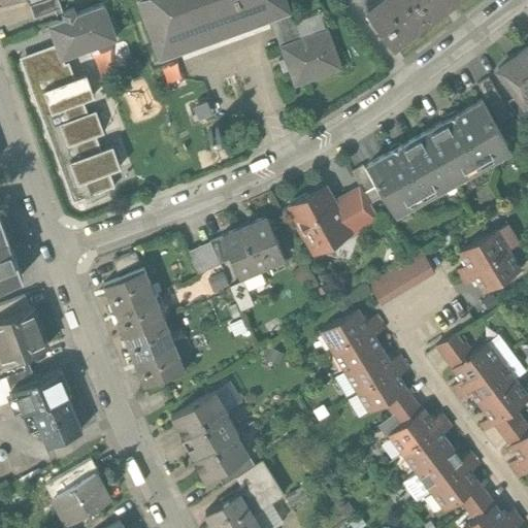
[(57,0),(45,0),(29,6),(33,18),(60,8),(57,0)]
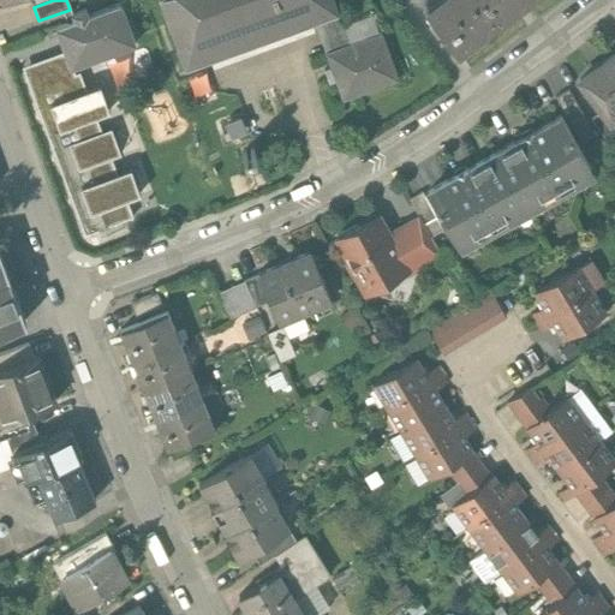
[(330,0),(159,0),(184,71),(258,45),(316,24),(336,17),(330,0)]
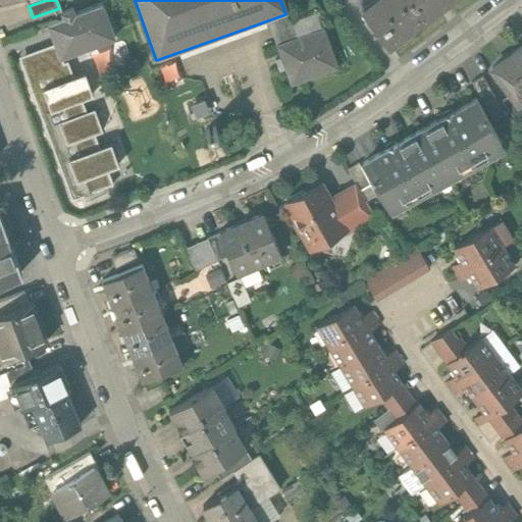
[(373,0),(360,10),(387,46),(417,23),(447,0),(373,0)]
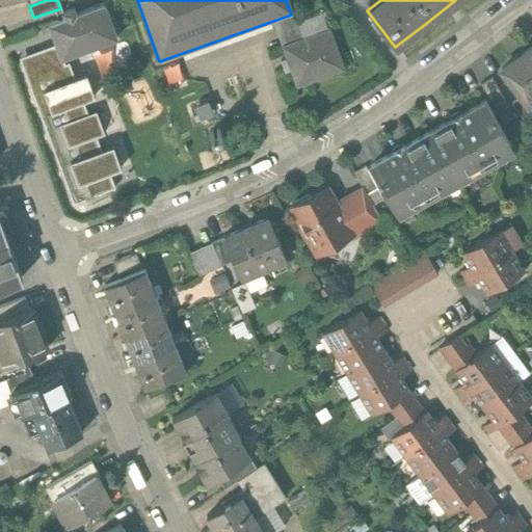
[(104,3),(76,14),(74,7),(62,11),(64,18),(48,24),(56,49),(60,59),(63,58),(117,38),(104,3)]
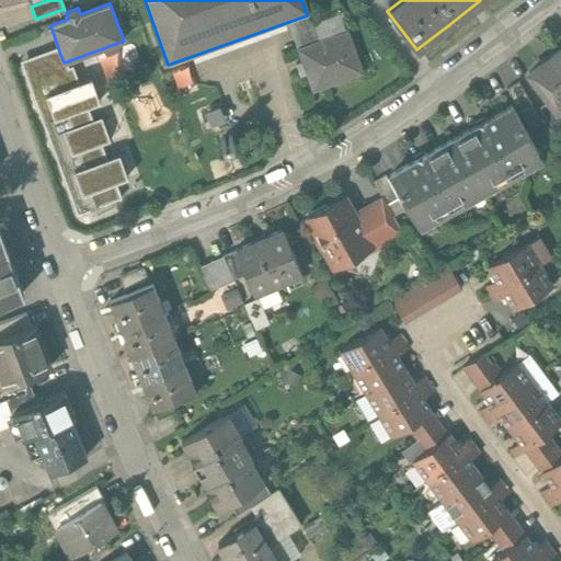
[(307,15),(288,22),(297,48),(345,31),(341,16),(311,27),(307,15)]
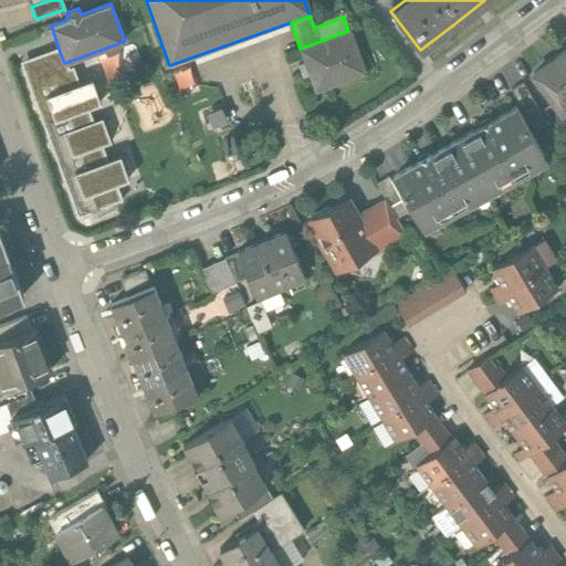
[(52,31),(10,40),(13,55),(55,46),(52,31)]
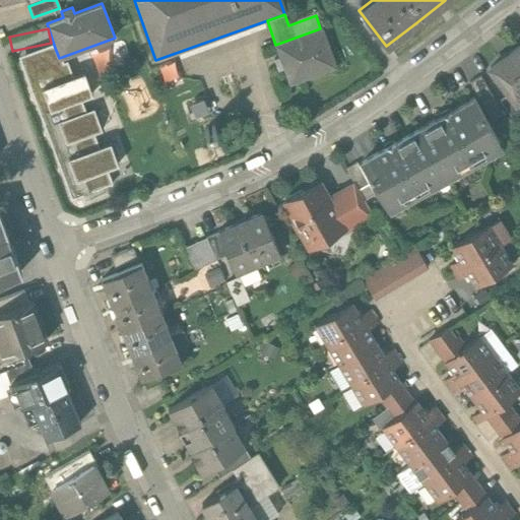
[(320,28),(275,45),(289,84),(334,68),(320,28)]
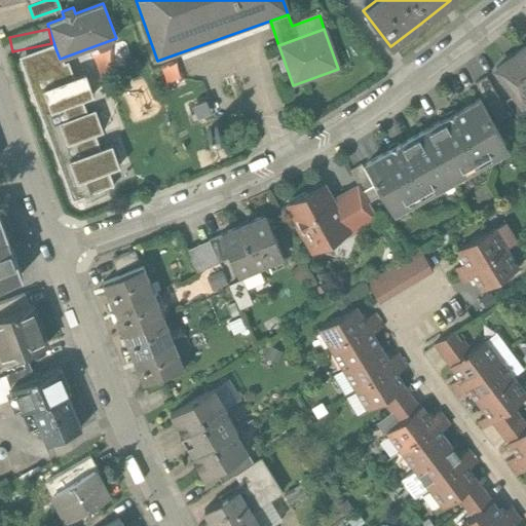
[(525,46),(495,69),(515,95),(521,103),(525,99),(525,46)]
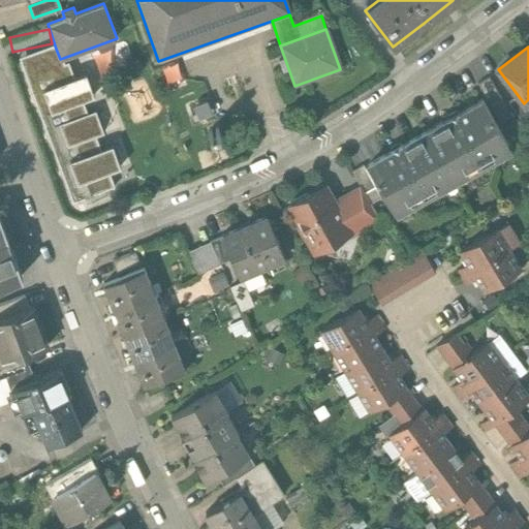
[(60,59),(56,49),(21,62),(72,203),(115,187),(109,172),(120,167),(112,145),(100,149),(95,135),(103,132),(95,110),(87,114),(83,100),(94,96),(86,72),(74,78),(68,62),(64,63),(63,58),(60,59)]
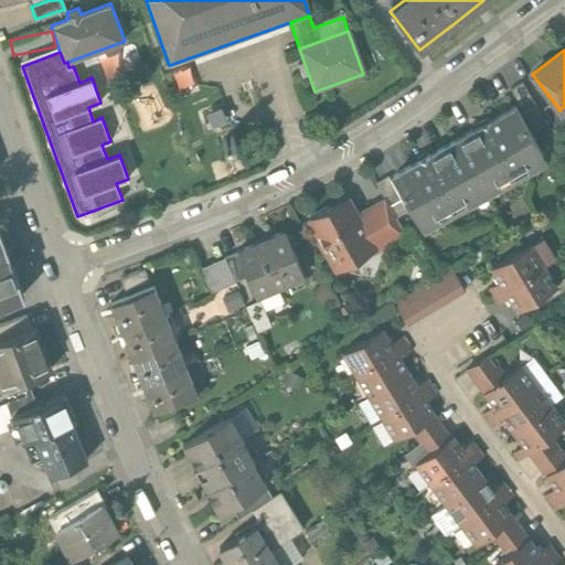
[(540,107),(547,104),(533,76),(526,81),(540,107)]
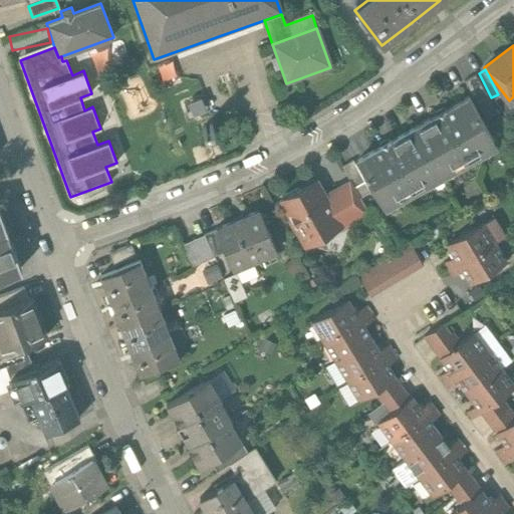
[(474,74),(463,80),(474,101),(486,95),(474,74)]
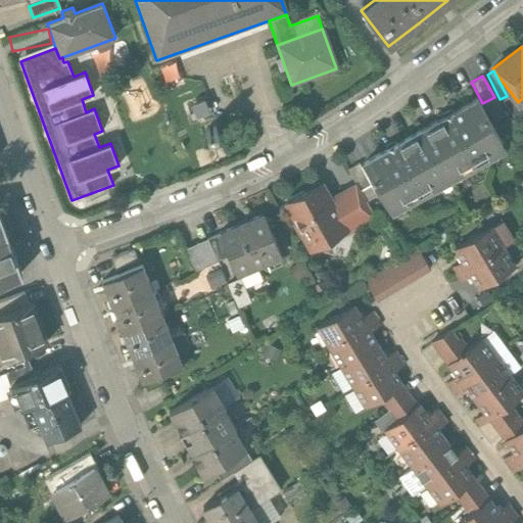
[(522,109),(518,102),(512,94),(502,102),(517,122),(522,116),(522,109)]
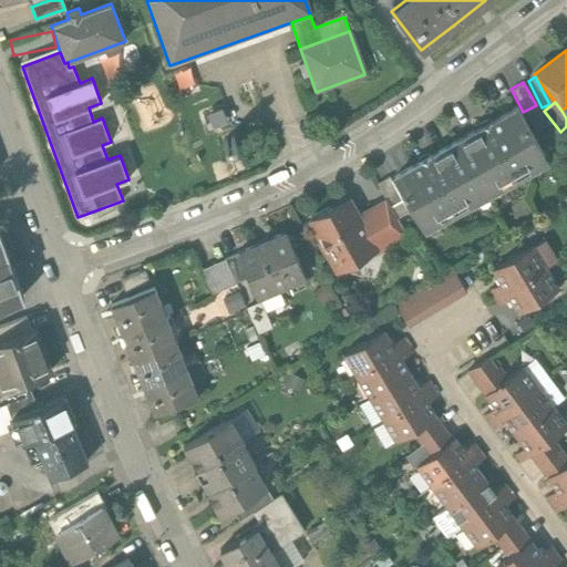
[(516,109),(491,123),(490,120),(477,126),(480,130),(455,143),(481,188),(498,178),(503,186),(528,172),(525,164),(543,154),(516,109)]
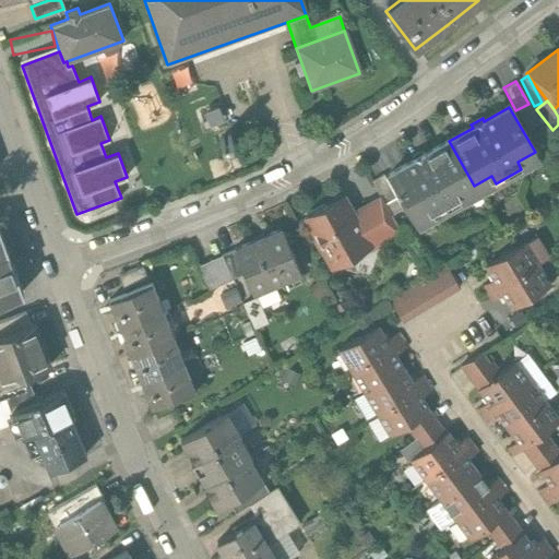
[(449,141),(424,155),(421,152),(409,158),(412,162),(388,176),(413,221),(430,211),(433,217),(461,202),(458,195),(474,186),(449,141)]
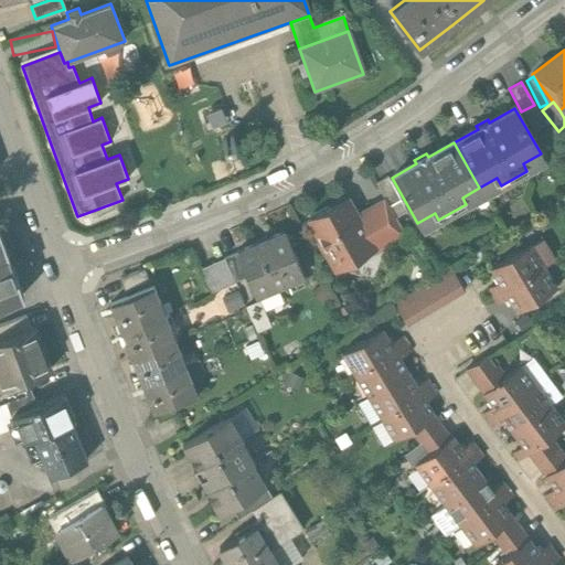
[(405,211),(386,177),(375,183),(394,217),(405,211)]
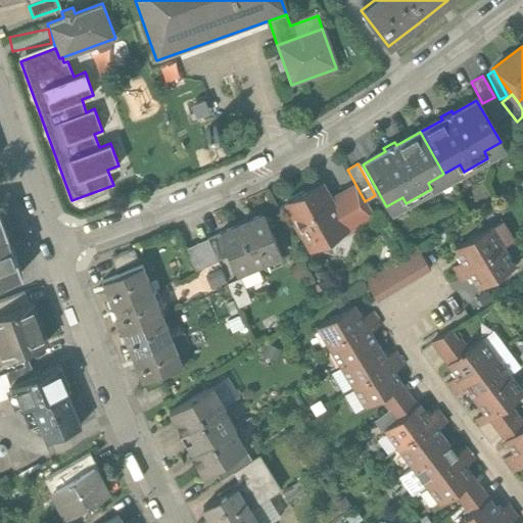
[(321,185),(288,202),(296,218),(292,220),(299,232),(302,230),(313,247),(320,243),(332,246),(335,235),(343,230),(345,229),(329,199),(321,185)]
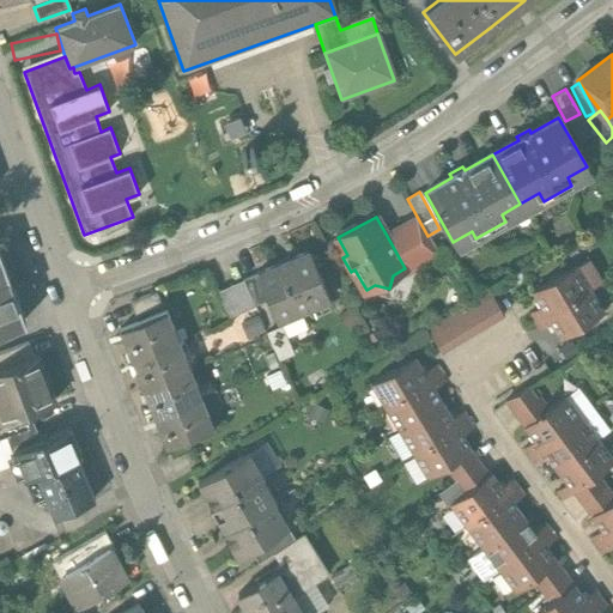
[(400,225),(386,234),(405,268),(402,269),(405,272),(420,263),(400,225)]
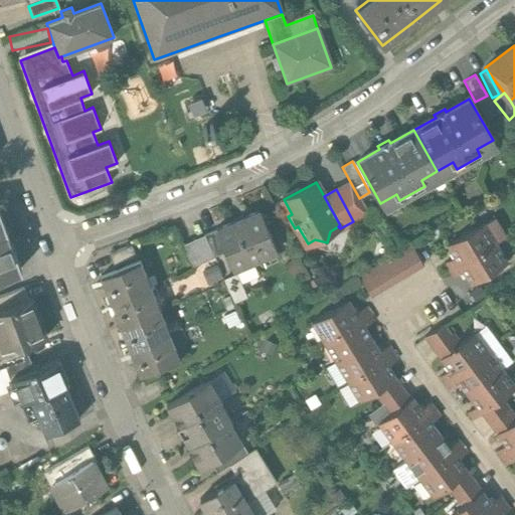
[(260,211),(217,229),(226,251),(233,268),(276,249),(260,211)]
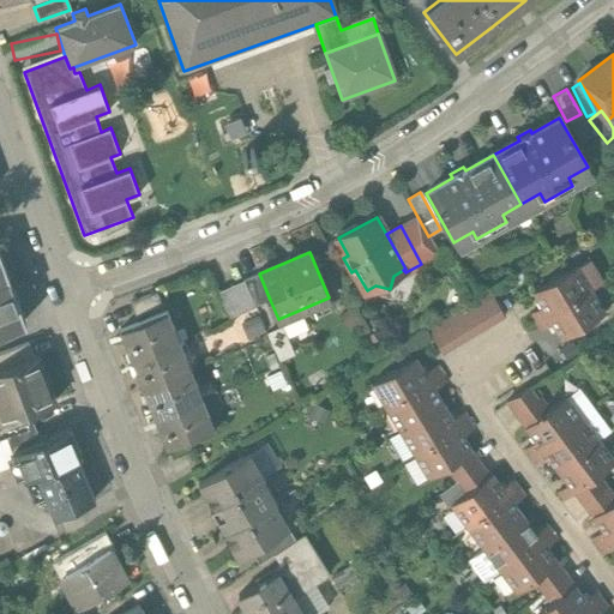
[(0,256),(0,331),(24,323),(0,256)]
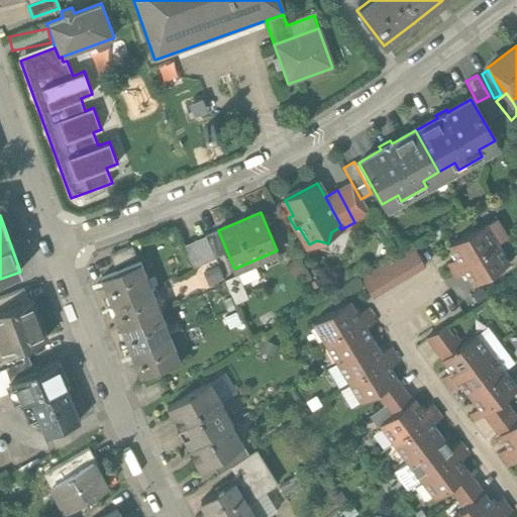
[(485,224),(448,245),(456,259),(447,265),(451,272),(497,243),(507,237),(497,219),(486,225),(485,224)]
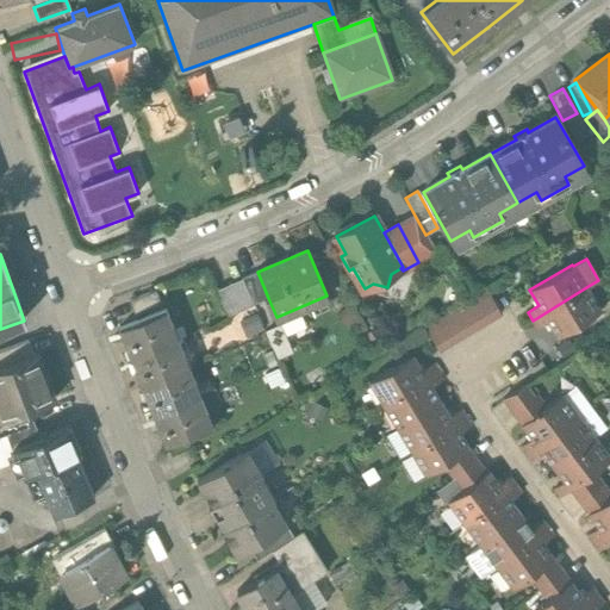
[(257,272),(242,278),(254,304),(268,298),(257,272)]
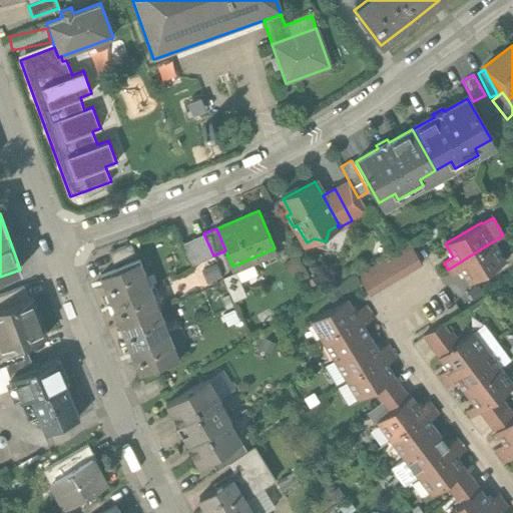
[(493,241),(448,270),(452,276),(461,271),(469,284),(505,262),(493,241)]
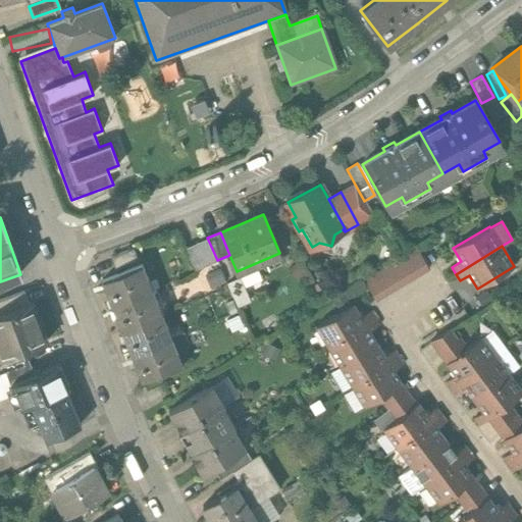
[(376,298),(431,268),(419,247),(364,276),(376,298)]
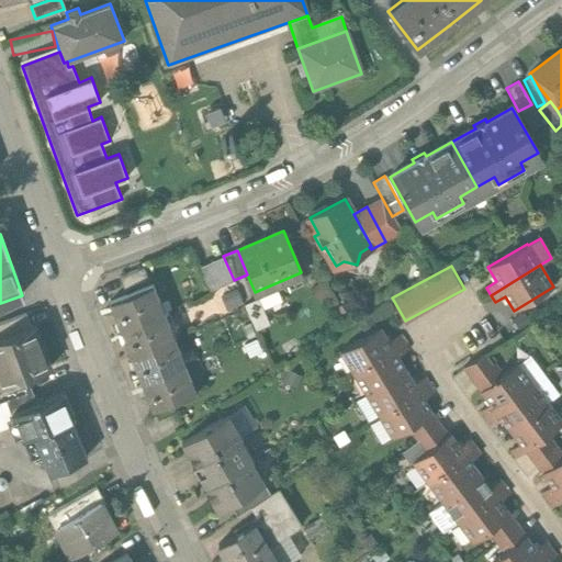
[(145,268),(120,278),(125,289),(149,279),(145,268)]
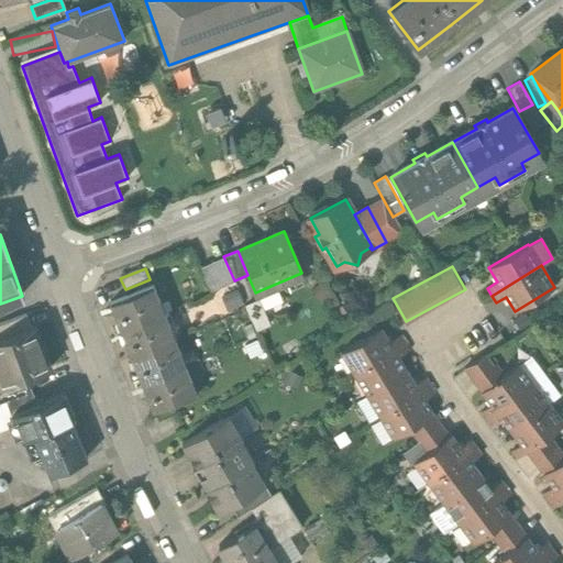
[(154,285),(111,302),(121,329),(158,315),(158,313),(154,302),(159,301),(154,285)]
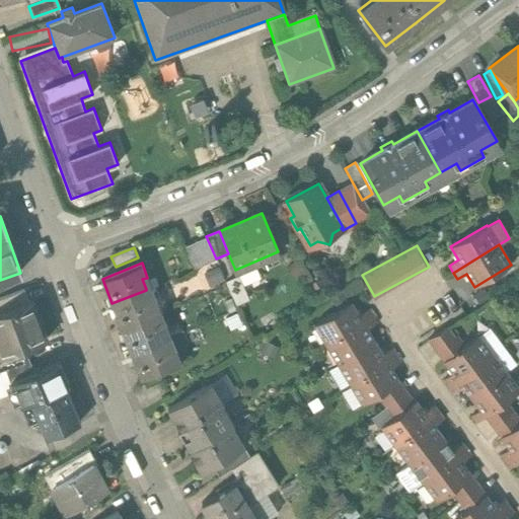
[(237,277),(225,282),(235,304),(247,299),(237,277)]
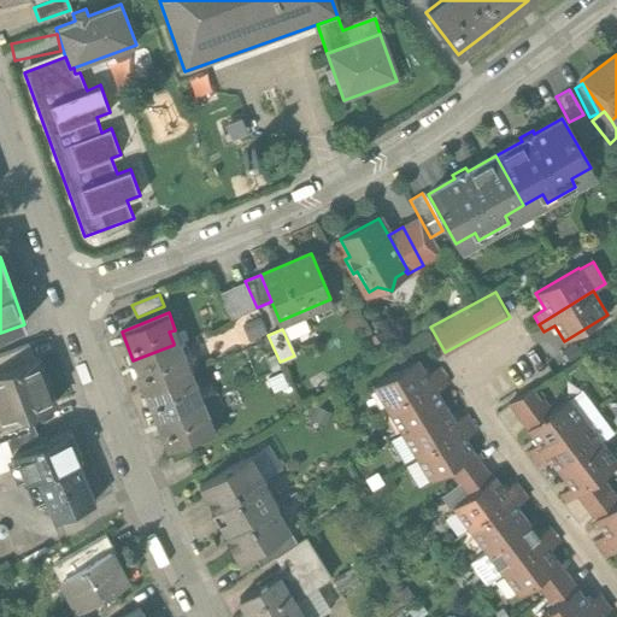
[(174,345),(133,360),(144,389),(184,374),(184,372),(181,362),(187,359),(180,341),(174,344),(174,345)]
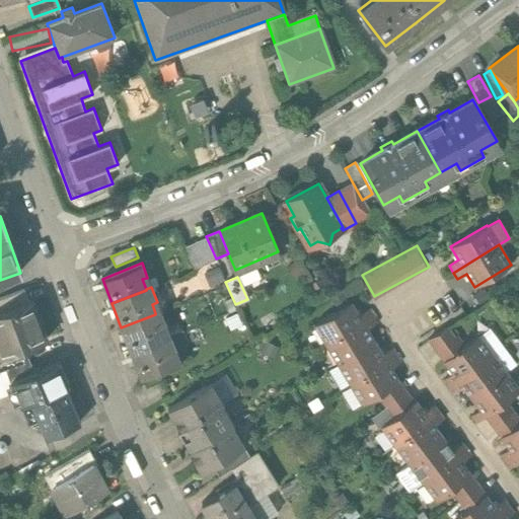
[(24,290),(0,298),(0,312),(28,302),(24,290)]
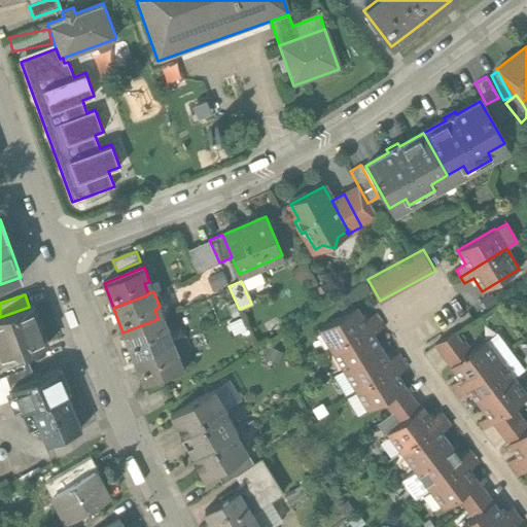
[(29,307),(0,317),(0,358),(1,360),(1,362),(20,355),(46,346),(32,306),(29,307)]
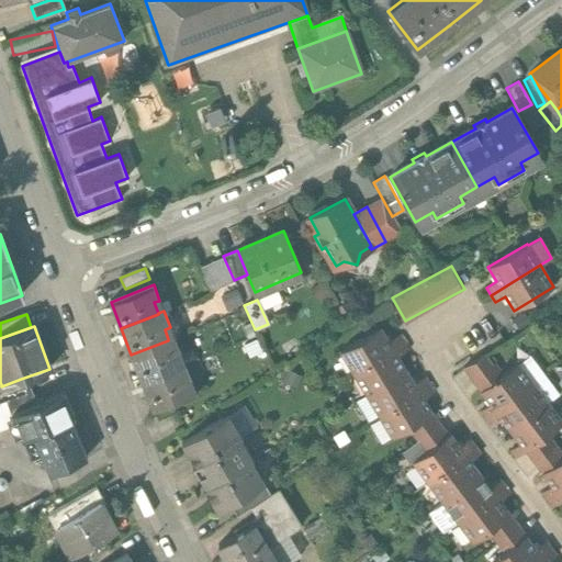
[(380,328),(340,351),(353,373),(403,344),(398,336),(389,341),(380,328)]
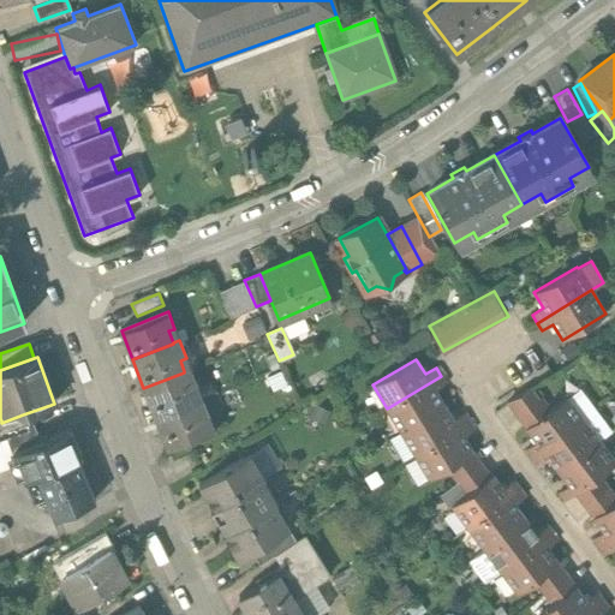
[(184,372),(143,388),(154,418),(196,401),(195,401),(191,389),(198,387),(191,369),(184,371),(184,372)]
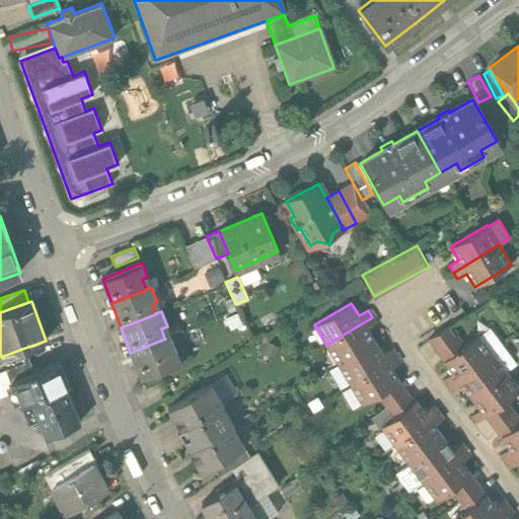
[(372,317),(326,345),(339,364),(374,343),(367,329),(376,323),(372,317)]
